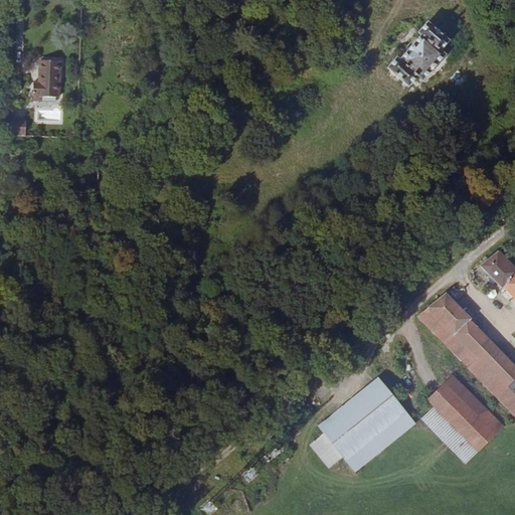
[(450,40),(427,22),(418,32),(422,35),(399,61),(396,58),(387,68),(409,88),(417,77),(422,82),(446,54),(442,50),(450,40)]
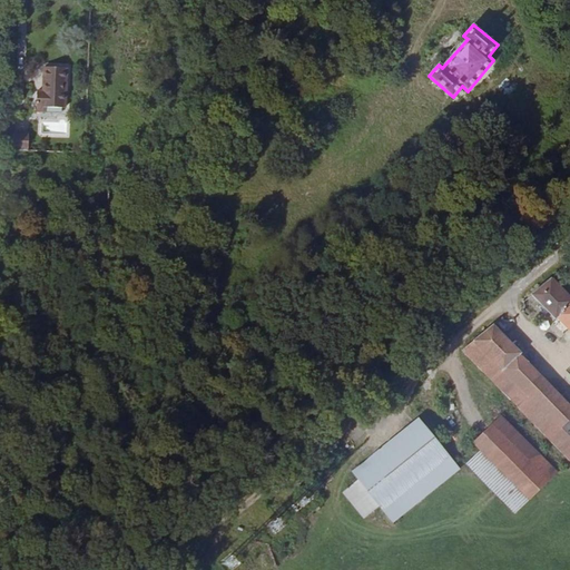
[(38,89),(37,105),(47,106),(67,106),(68,67),(45,66),(43,89),(38,89)]
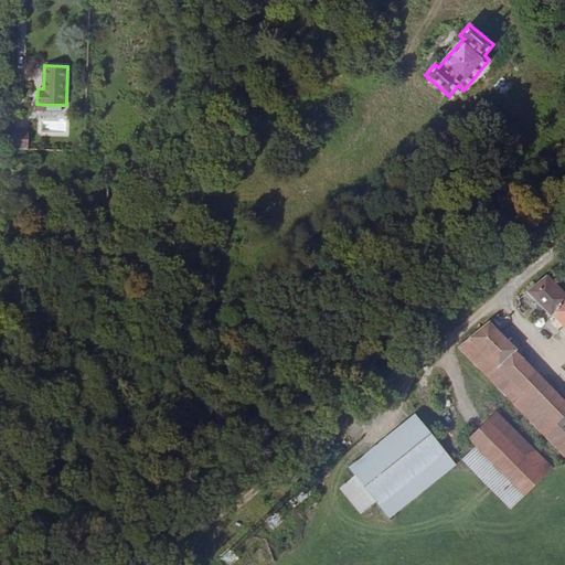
[(29,130),(10,130),(9,148),(28,148),(29,130)]
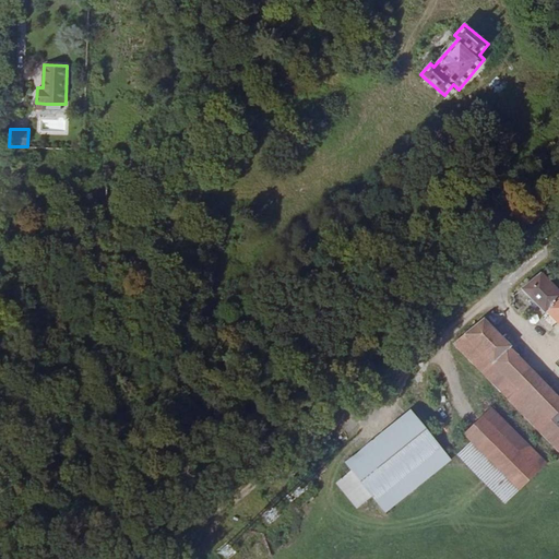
[(6,248),(4,269),(16,269),(18,249),(6,248)]
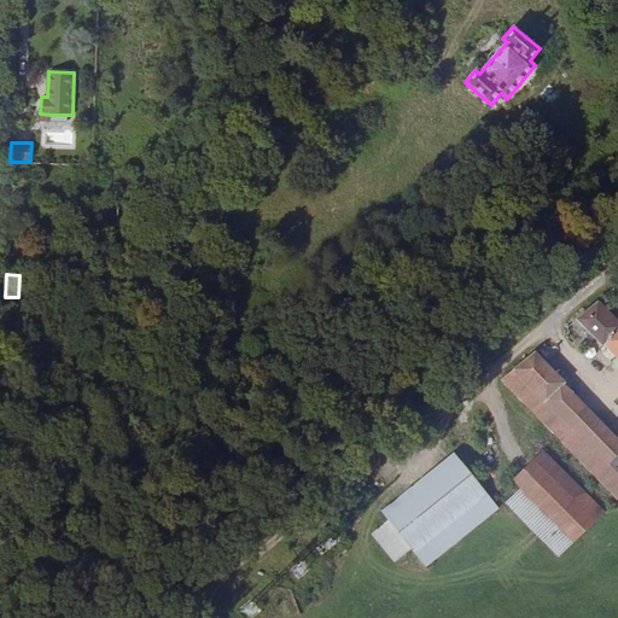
[(617,324),(596,303),(577,320),(604,347),(606,344),(617,356),(617,324)]
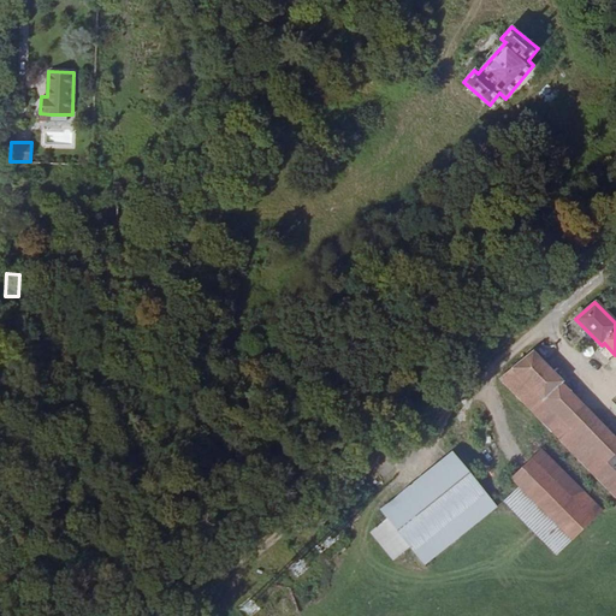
[(534,351),(513,368),(544,401),(561,384),(563,383),(534,351)]
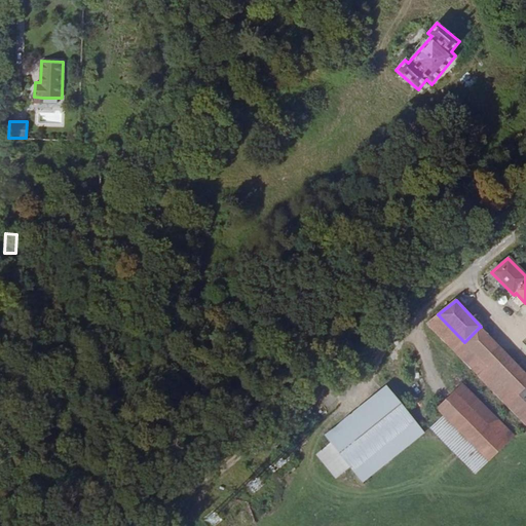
[(426,324),(457,355),(467,345),(464,342),(438,314),(426,324)]
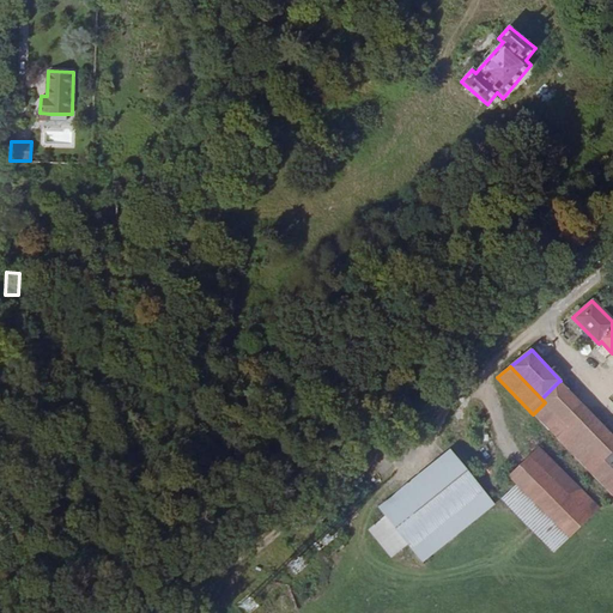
[(541,399),(545,402),(569,428),(570,428),(580,437),(595,420),(558,382),(541,399)]
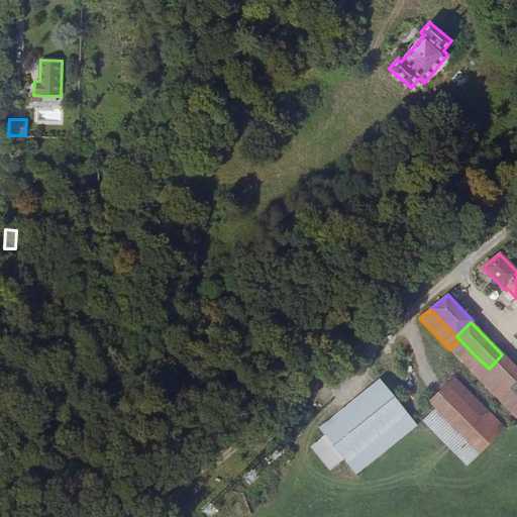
[(449,349),(471,371),(516,418),(516,417),(516,396),(508,388),(516,379),(516,369),(502,354),(489,369),(481,360),(480,360),(459,339),(449,349)]
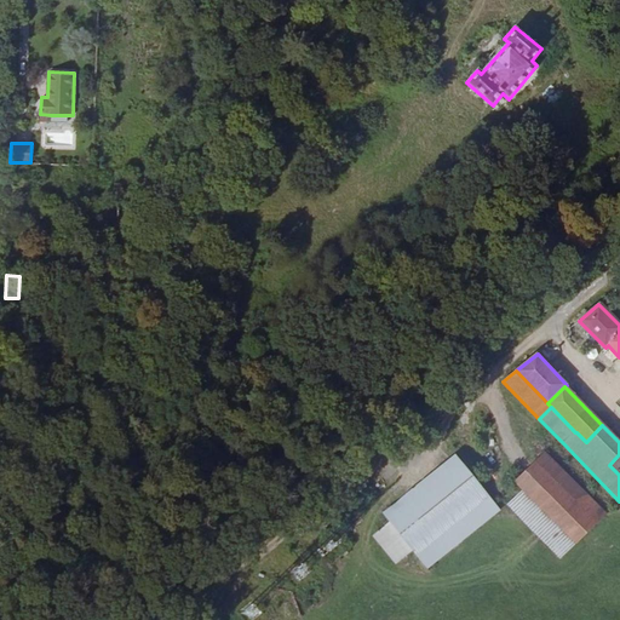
[(602,515),(545,453),(515,481),(523,491),(507,505),(560,557),(602,515)]
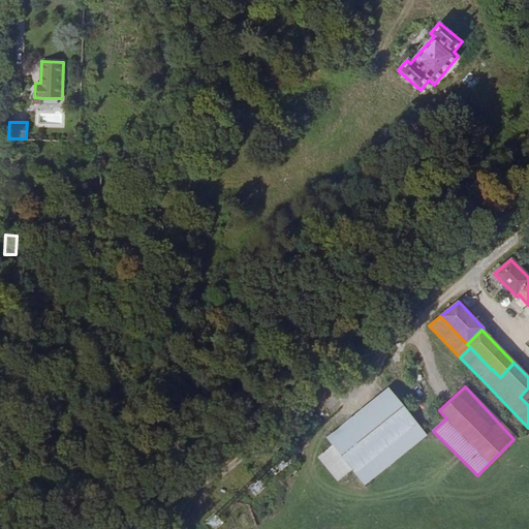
[(365,485),(425,436),(387,390),(328,439),(333,446),(319,458),(337,480),(351,469),(365,485)]
